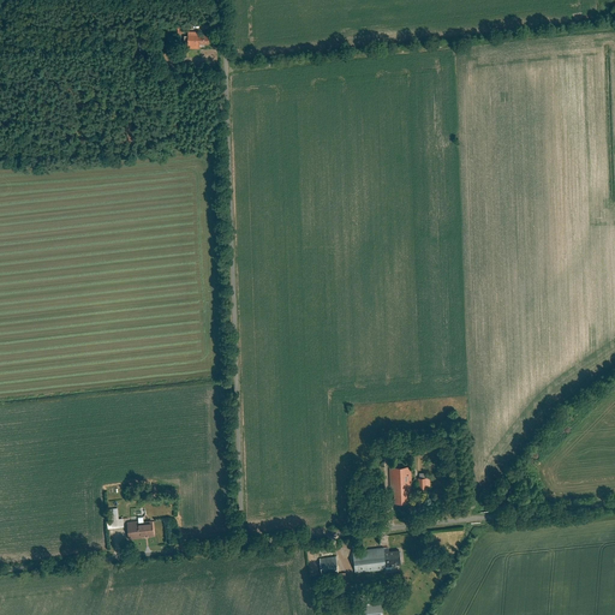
[(199,47),(209,47),(209,35),(197,35),(197,31),(187,31),(187,48),(199,48),(199,47)]
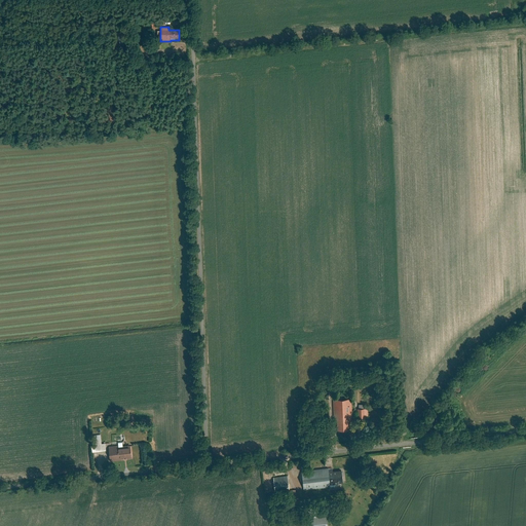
[(351,399),(333,400),(333,417),(334,417),(336,420),(336,430),(348,430),(348,419),(351,419),(351,399)]
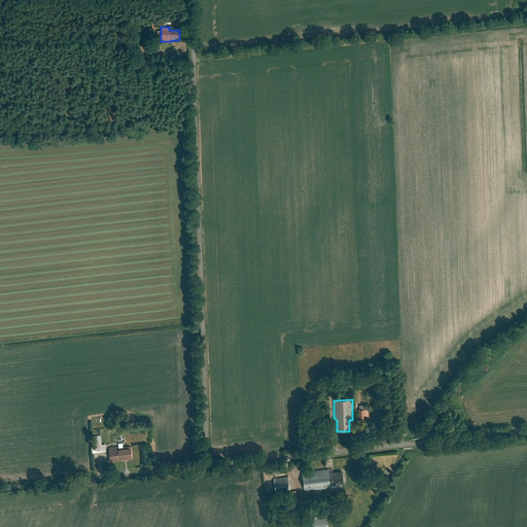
[(367,409),(357,410),(358,421),(369,420),(367,409)]
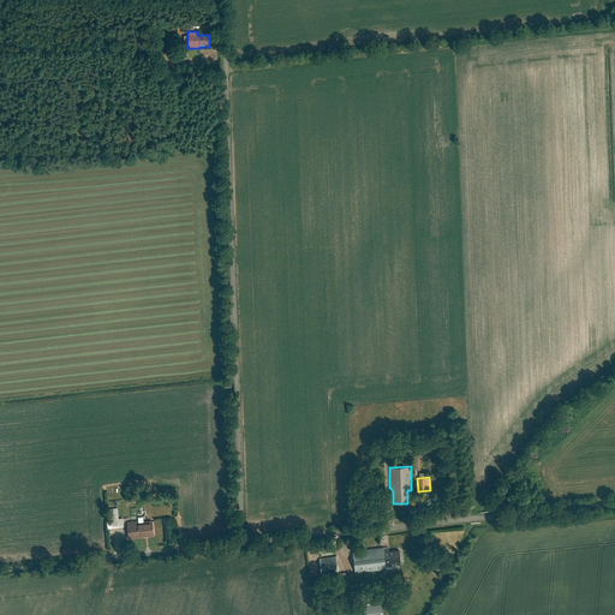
[(107,521),(107,529),(124,527),(123,518),(118,519),(118,508),(109,508),(111,521),(107,521)]
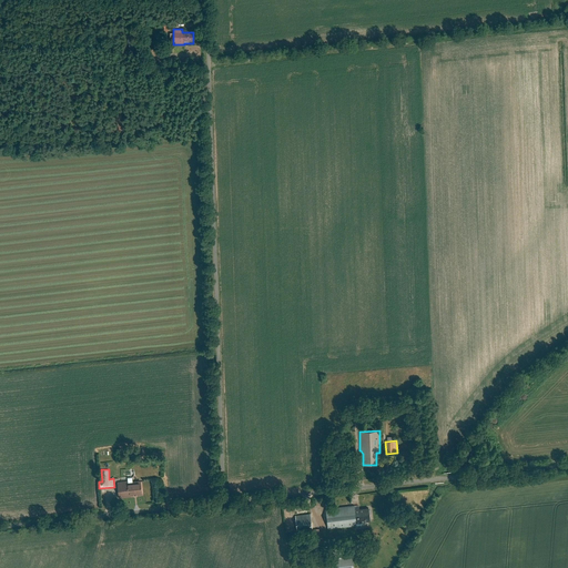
[(133,480),(118,482),(119,499),(131,498),(131,496),(143,495),(142,482),(133,482),(133,480)]
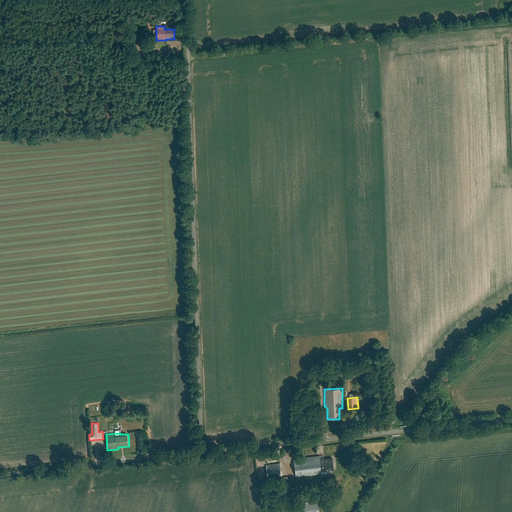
[(319,455),(293,458),(295,478),(320,475),(319,472),(333,470),(332,458),(320,459),(319,455)]
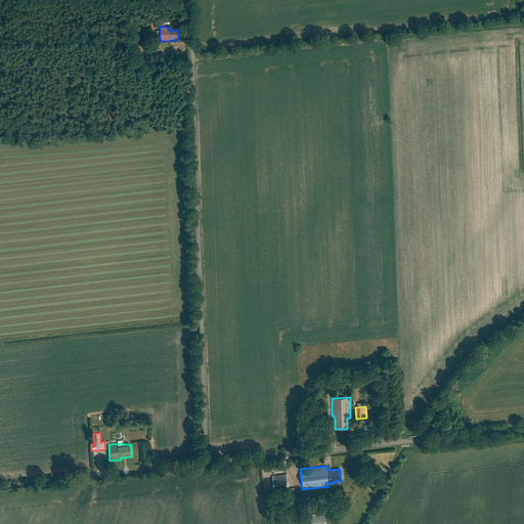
[(286,474),(272,476),(273,490),(288,488),(286,474)]
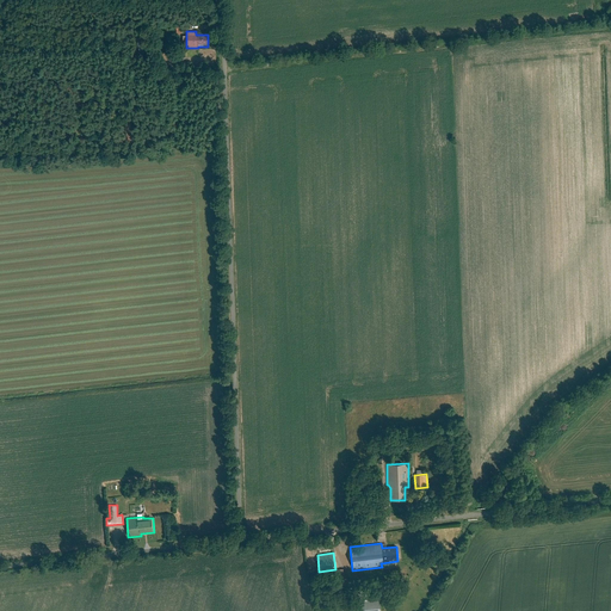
[(380,610),(378,599),(359,602),(360,610),(380,610)]
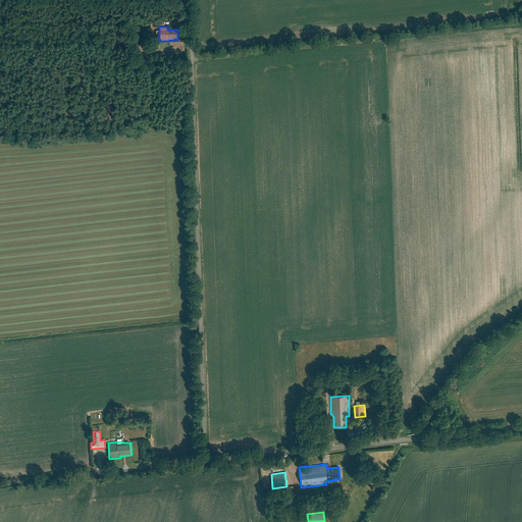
All buildings are outlined.
